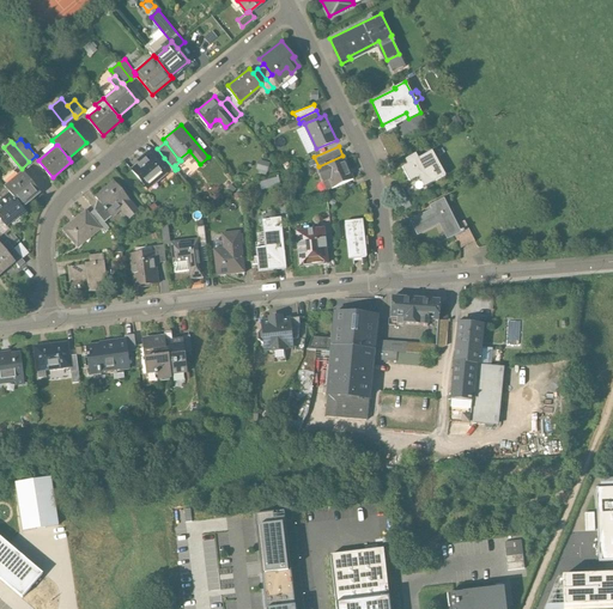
[(157,148),(156,147),(151,152),(159,163),(164,158),(157,148)]
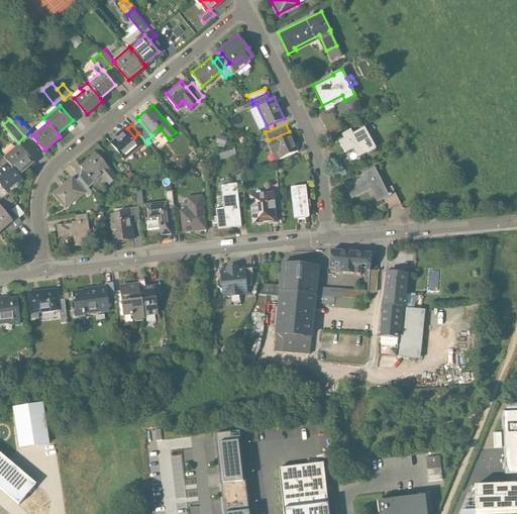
[(127,128),(125,126),(117,133),(118,135),(111,141),(123,155),(131,147),(134,149),(140,144),(134,137),(127,128)]
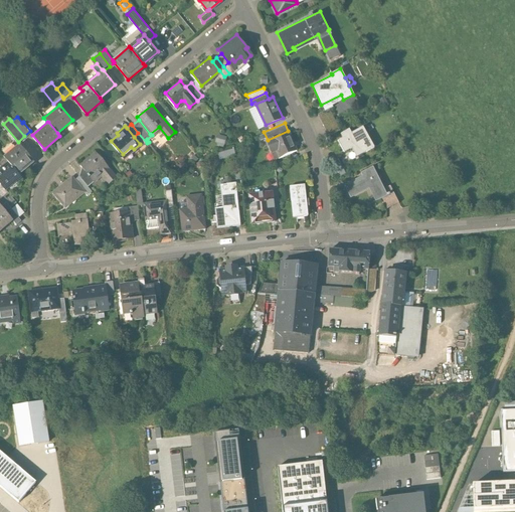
[(367,150),(356,130),(337,140),(343,151),(353,146),(357,155),(367,150)]
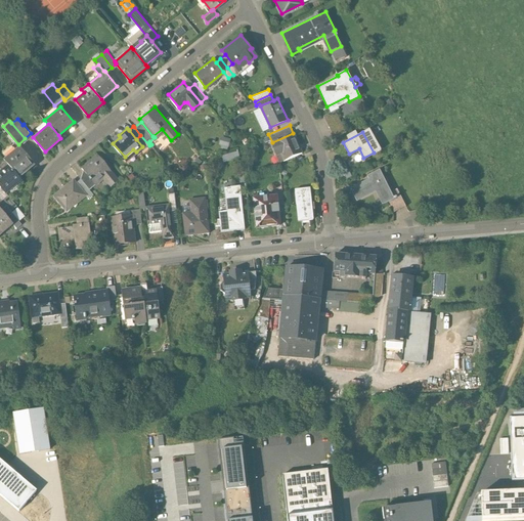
[(272,142),(271,142),(279,161),(301,152),(294,133),(293,133),(272,142)]
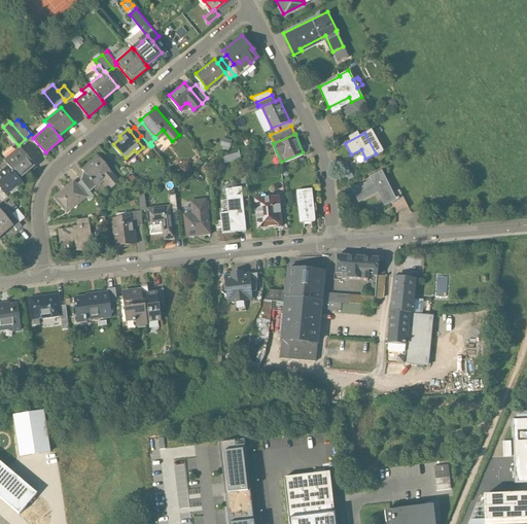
[(35,164),(20,146),(4,160),(5,161),(19,177),(35,164)]
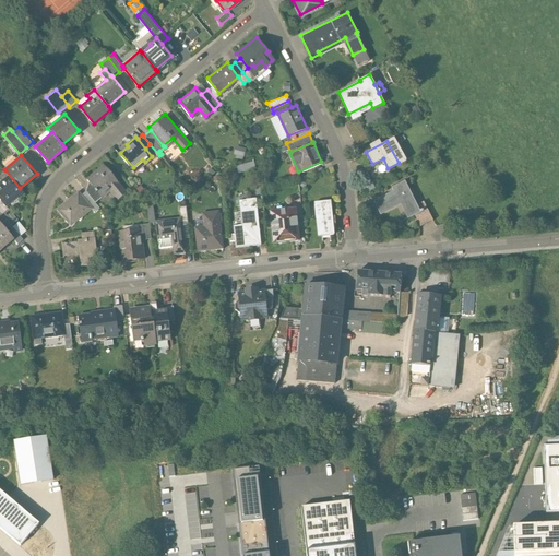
[(126,190),(104,164),(87,177),(93,184),(100,194),(110,186),(119,196),(126,190)]
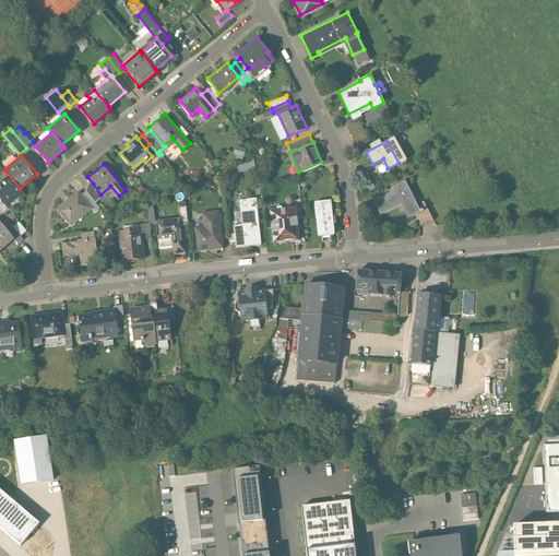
[(20,188),(6,170),(0,175),(0,178),(1,180),(0,180),(0,197),(6,204),(23,190),(20,188)]
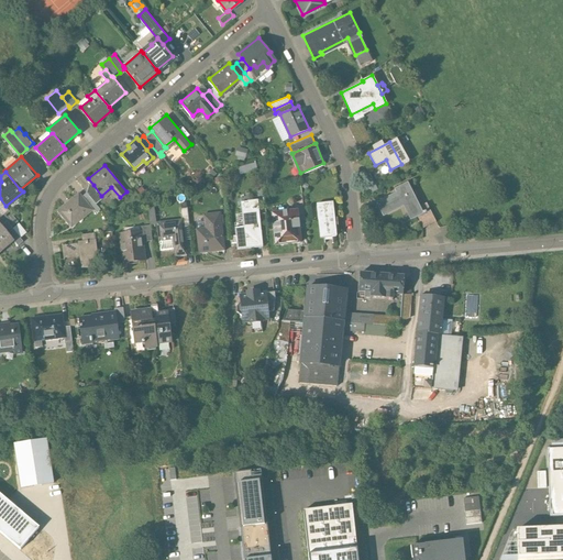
[(372,177),(365,180),(371,191),(377,188),(372,177)]
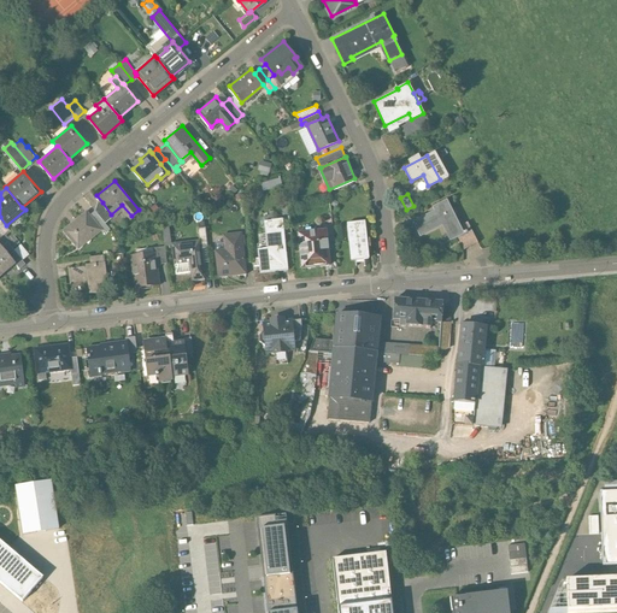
[(459,225),(446,199),(433,206),(434,210),(412,222),(418,234),(444,222),(452,240),(456,237),(464,234),(459,225)]
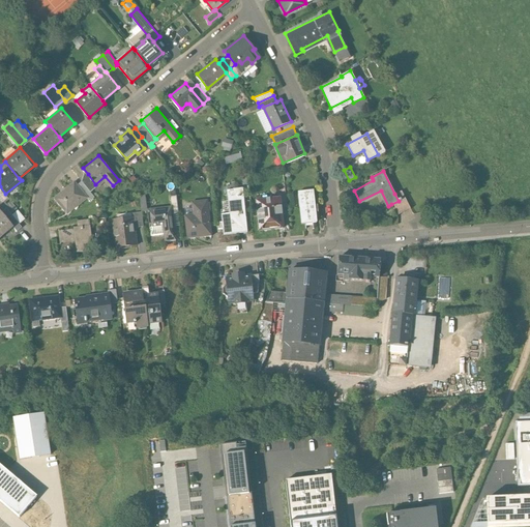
[(95,184),(88,174),(82,179),(90,191),(96,185),(95,184)]
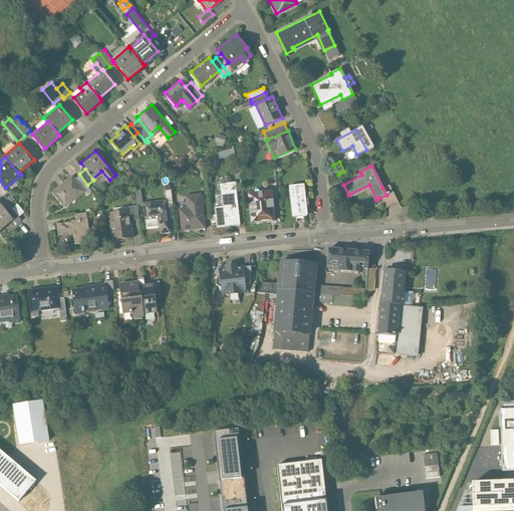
[(87,185),(79,174),(74,178),(84,190),(87,194),(92,190),(87,185)]
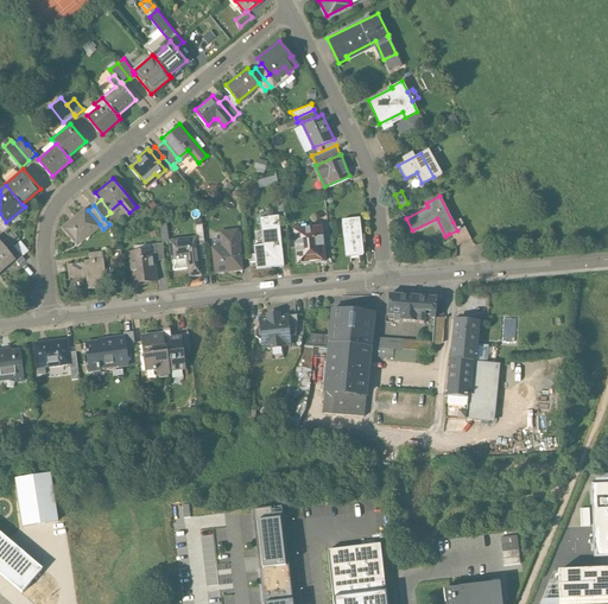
[(88,210),(86,207),(63,226),(75,240),(88,229),(90,233),(100,224),(88,210)]
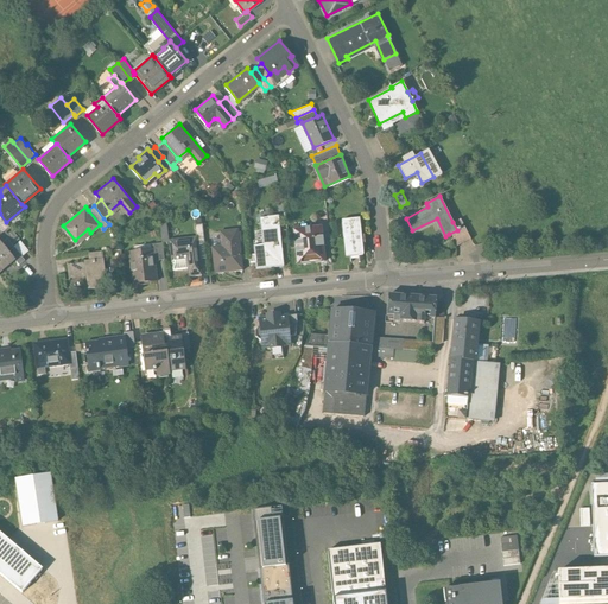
[(278,214),(259,216),(260,230),(265,230),(266,243),(254,245),(254,253),(252,253),(252,260),(255,260),(255,266),(283,264),(278,214)]
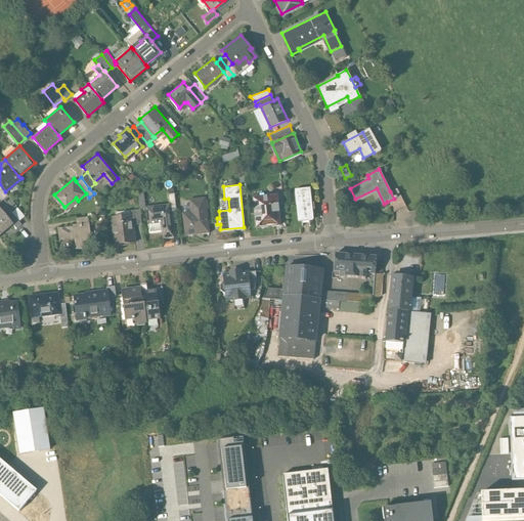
[(265,187),(253,189),(253,197),(266,196),(265,187)]
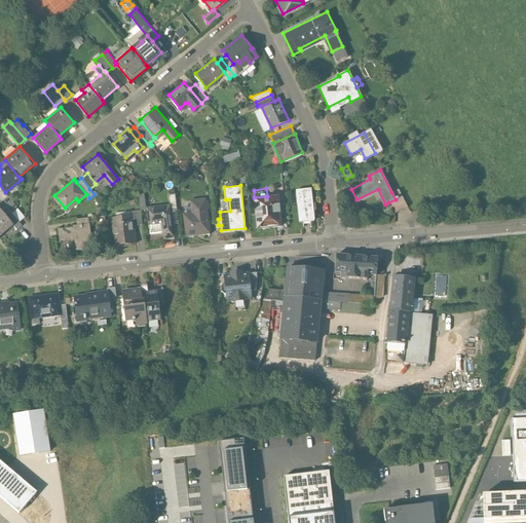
[(310,188),(296,189),(299,221),(303,220),(303,222),(310,221),(310,219),(314,219),(310,188)]
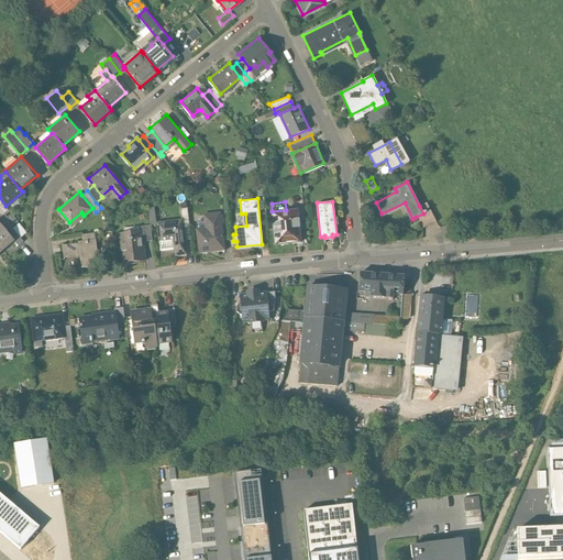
[(426,202),(419,206),(423,213),(416,217),(421,228),(435,221),(426,202)]
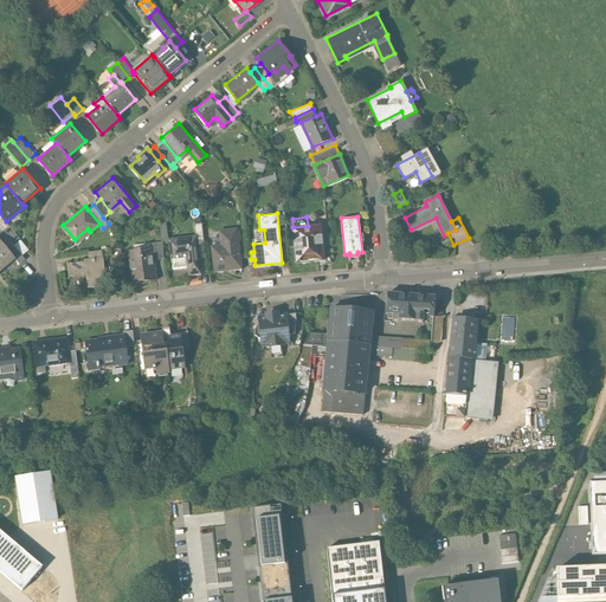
[(201,221),(194,222),(195,234),(197,243),(204,241),(201,221)]
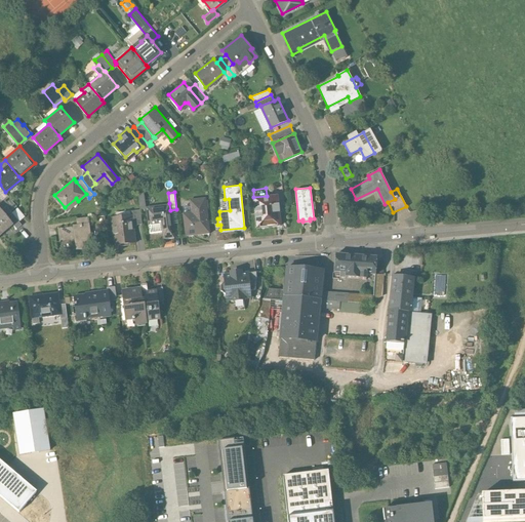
[(16,205),(8,194),(1,200),(6,205),(10,210),(16,205)]
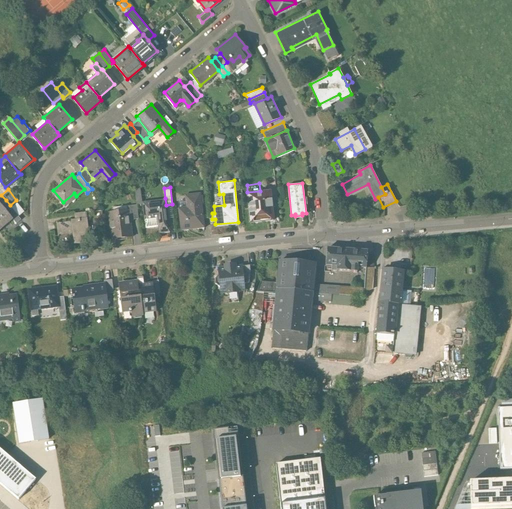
[(260,191),(247,192),(248,202),(252,201),(252,209),(249,209),(250,221),(273,219),(271,203),(270,190),(260,191)]
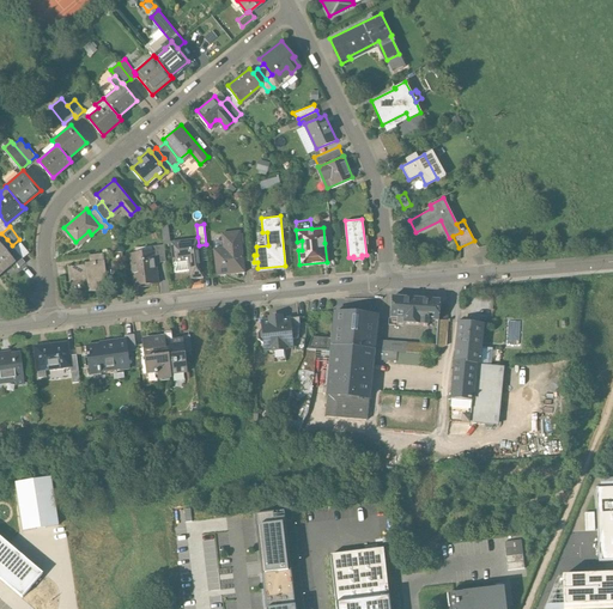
[(247,229),(240,230),(243,259),(249,257),(247,229)]
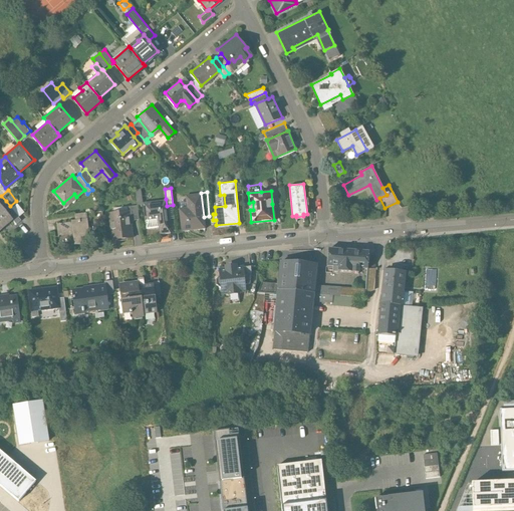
[(201,193),(186,194),(187,206),(179,207),(182,229),(205,227),(204,217),(201,193)]
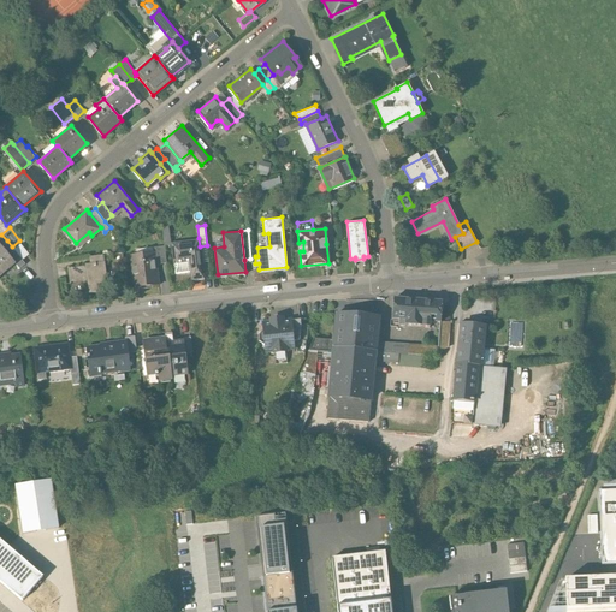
[(199,238),(172,241),(175,262),(189,261),(190,269),(191,278),(203,277),(200,247),(199,238)]
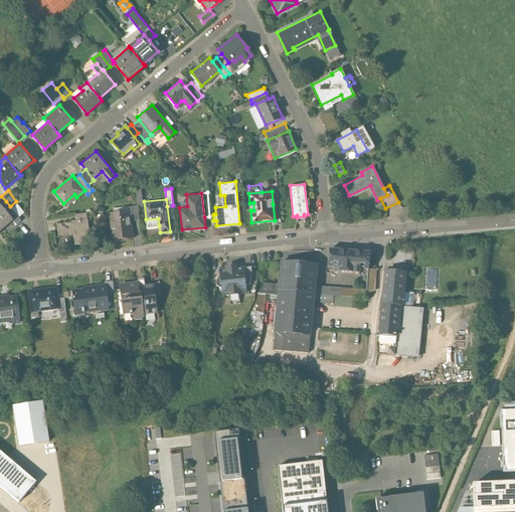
[(10,206),(6,201),(2,205),(12,218),(16,223),(21,219),(10,206)]
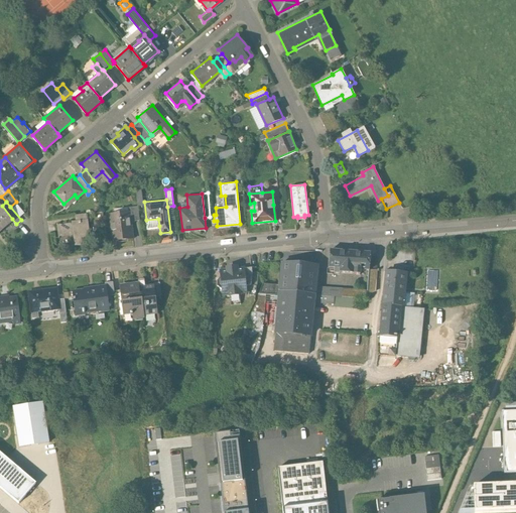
[(280,204),(273,205),(275,221),(281,220),(280,204)]
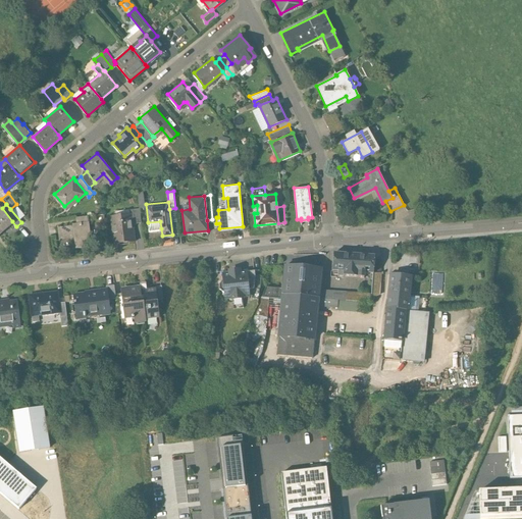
[(140,207),(129,208),(131,213),(134,213),(136,222),(141,221),(140,207)]
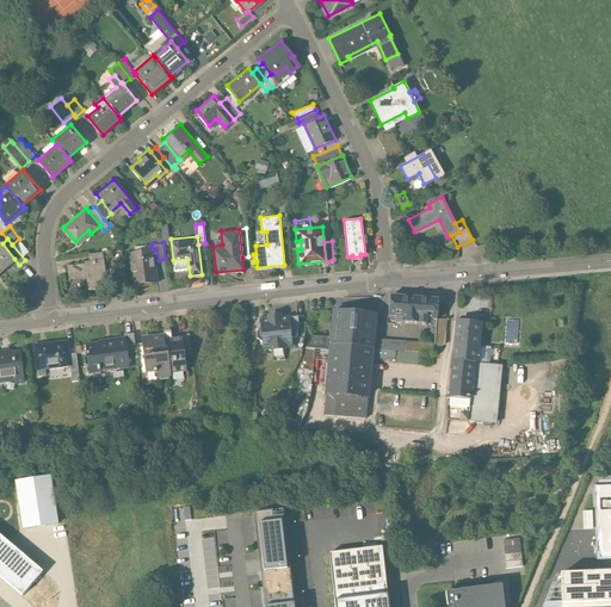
[(1,243),(0,243),(0,268),(1,270),(14,259),(2,243),(1,243)]
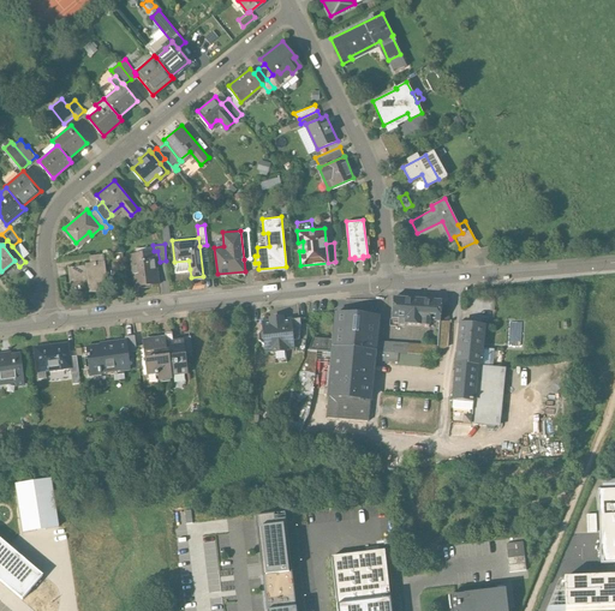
[(154,251),(131,255),(135,285),(159,282),(156,265),(160,264),(160,262),(157,251),(154,251)]
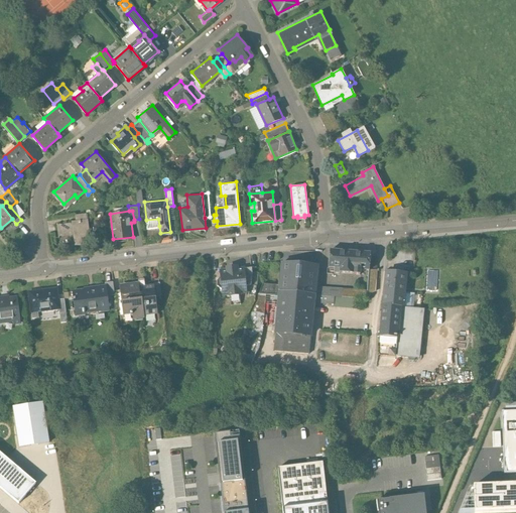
[(87,212),(75,214),(76,221),(57,224),(58,233),(73,231),(75,244),(80,243),(91,242),(87,212)]
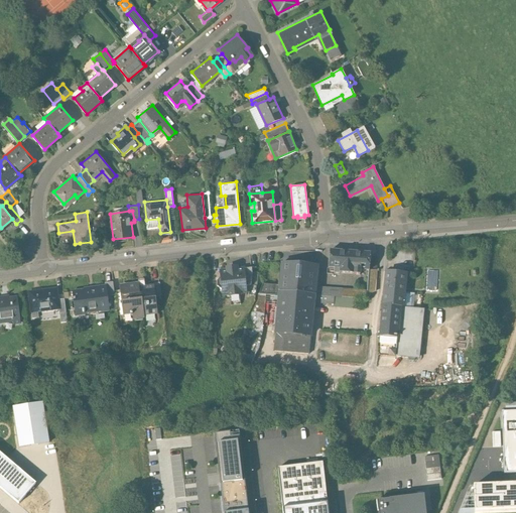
[(158,219),(146,220),(147,228),(159,226),(158,219)]
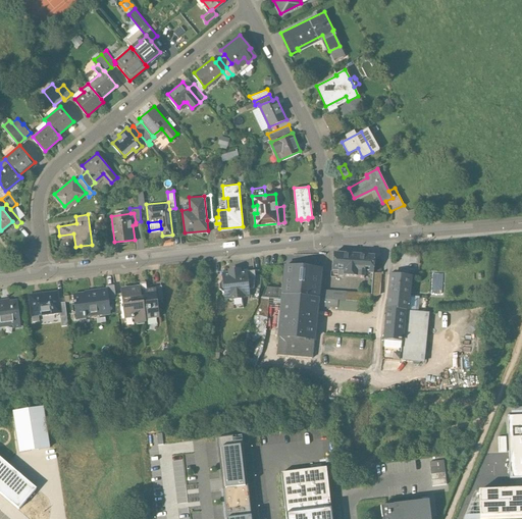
[(350,253),(333,251),(332,269),(337,269),(337,273),(344,274),(344,273),(348,273),(350,253)]
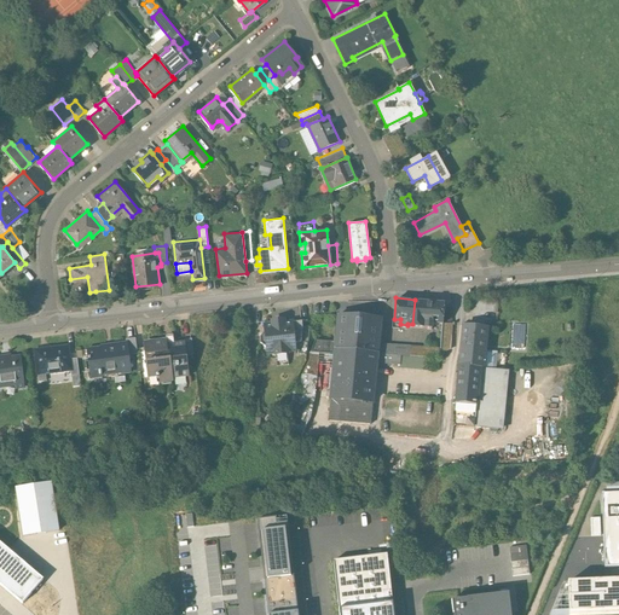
[(444,302),(415,300),(412,324),(424,325),(424,326),(432,326),(432,321),(443,321),(443,320),(444,302)]
